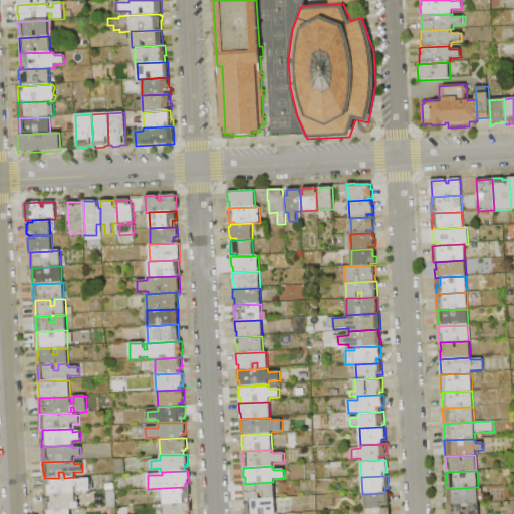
[(44,495),(44,478),(59,478),(64,478),(74,477),(74,479),(90,478),(90,490),(83,491),(83,494),(75,494),(44,495)]
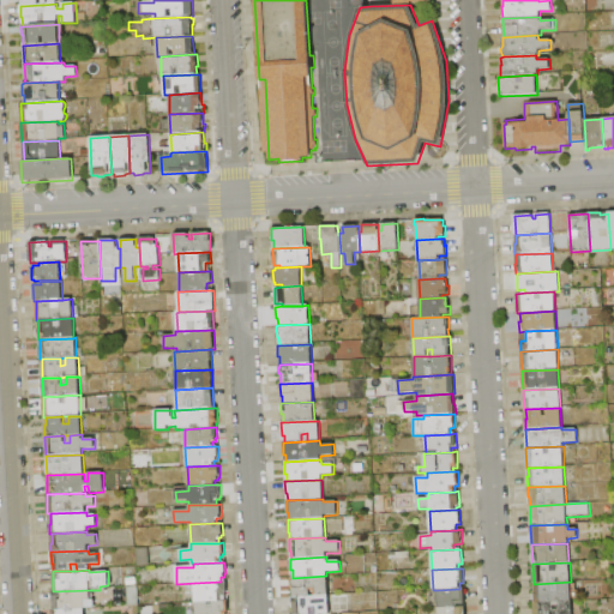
[(294,597),(293,590),(292,590),(290,578),(293,578),(326,576),(327,595),(315,596),(315,588),(309,589),(309,596),(294,597)]
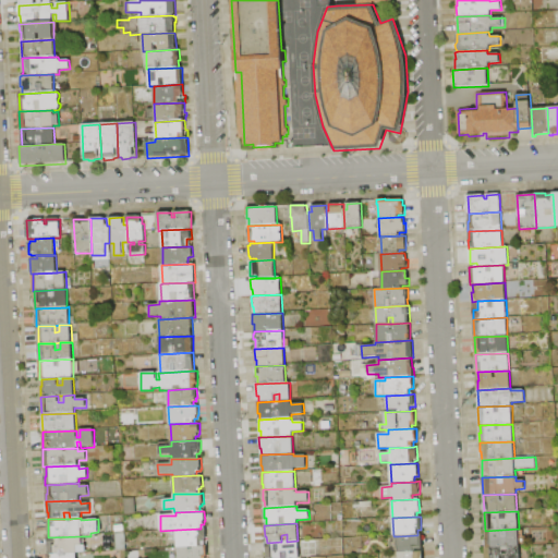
[(206,529),(207,538),(205,540),(205,542),(203,542),(203,546),(178,547),(177,530),(201,529),(206,529)]
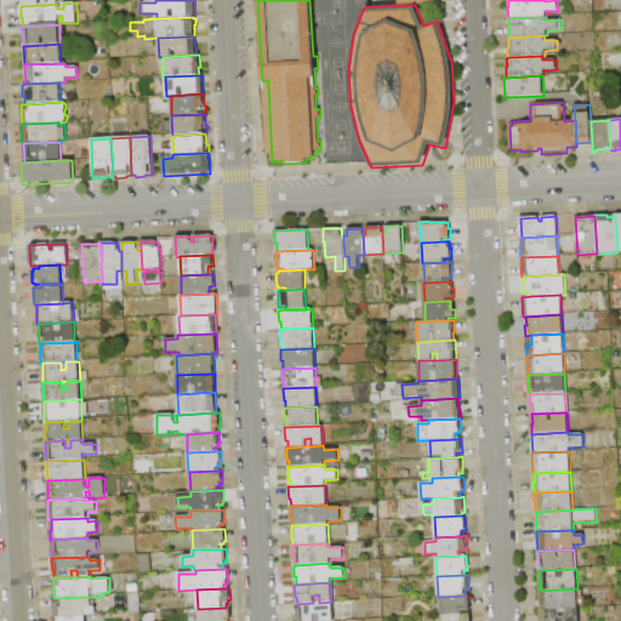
[(540,610),(539,599),(540,599),(540,591),(577,588),(579,608),(540,610)]
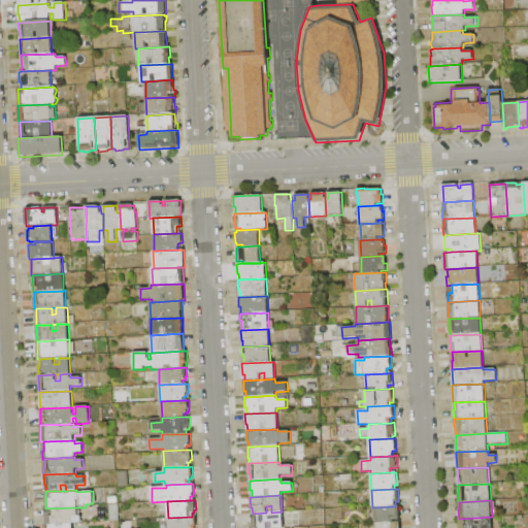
[(376,523),(376,507),(395,506),(399,505),(400,520),(394,520),(394,522),(376,523)]
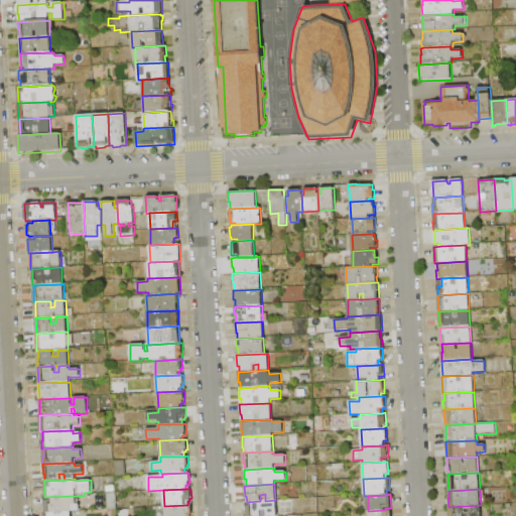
[(45,513),(45,507),(44,507),(43,497),(44,497),(76,496),(77,505),(72,505),(72,512),(45,513)]
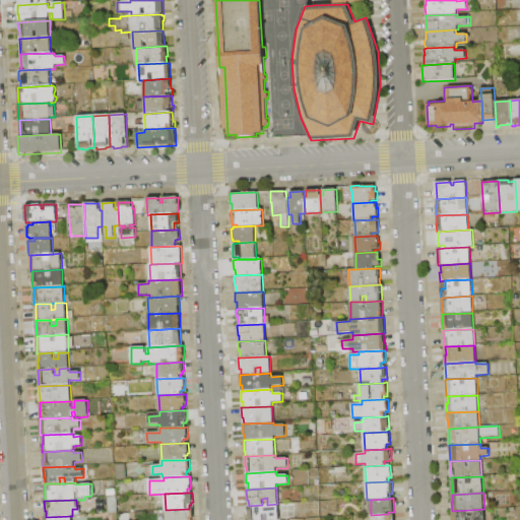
[(277,504),(278,519),(249,519),(249,516),(248,516),(247,506),(249,506),(262,505),(267,505),(277,504)]
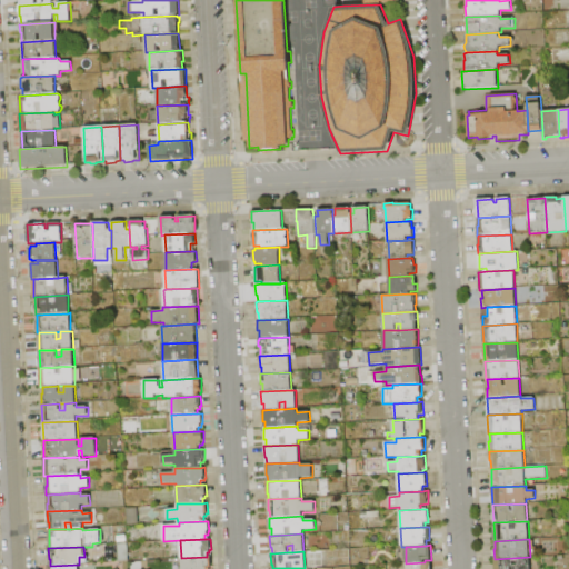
[(211,557),(212,567),(210,567),(210,568),(181,568),(181,558),(207,557),(211,557)]
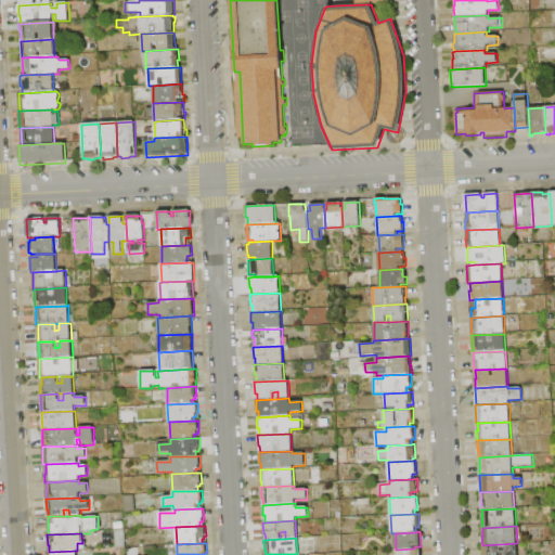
[(482,554),(482,545),(517,543),(517,554),(482,554)]
